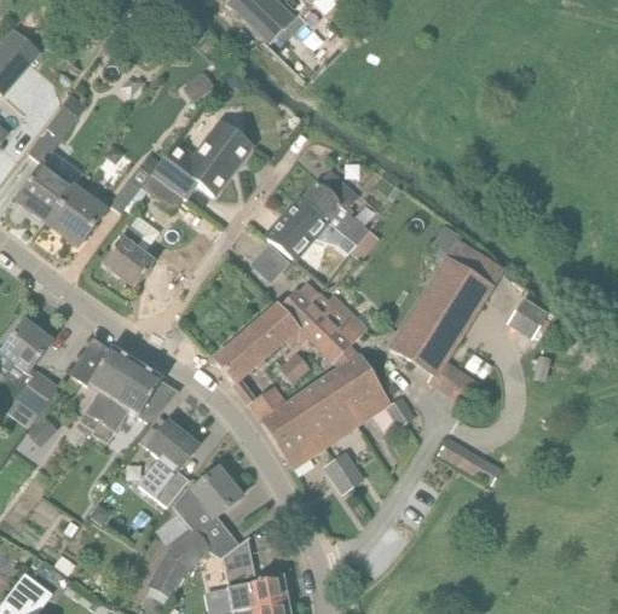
[(109,0),(108,1),(125,13),(133,0),(109,0)]
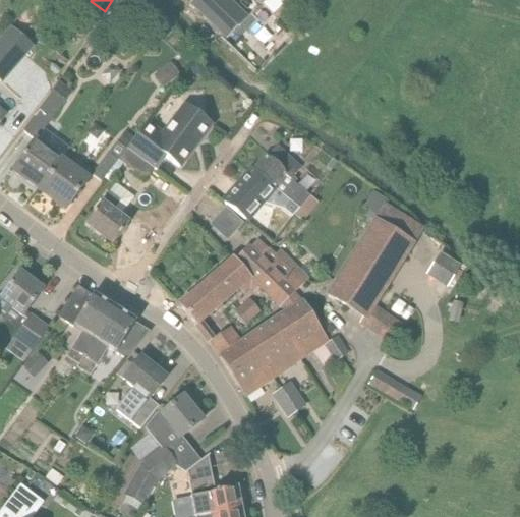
[(247,15),(228,0),(191,0),(188,4),(230,38),(247,15)]
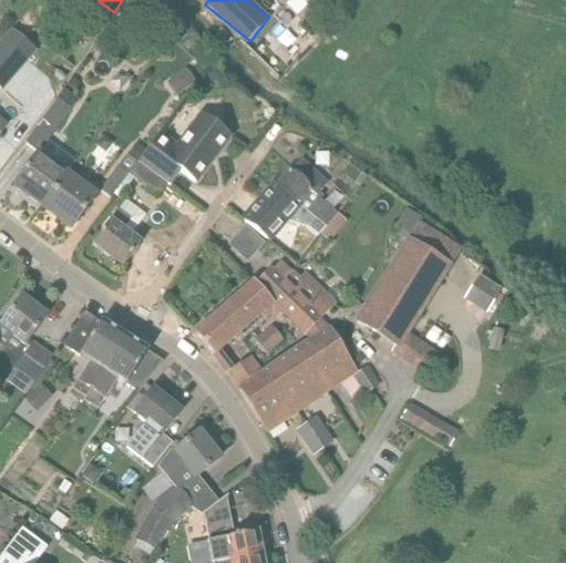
[(286,0),(285,1),(298,13),(310,0),(286,0)]
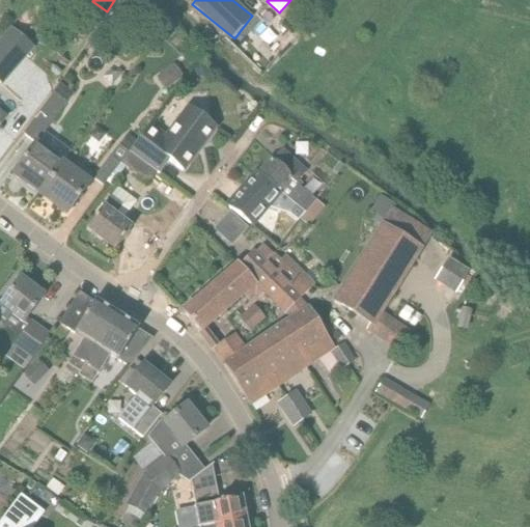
[(166,85),(183,72),(175,62),(159,75),(166,85)]
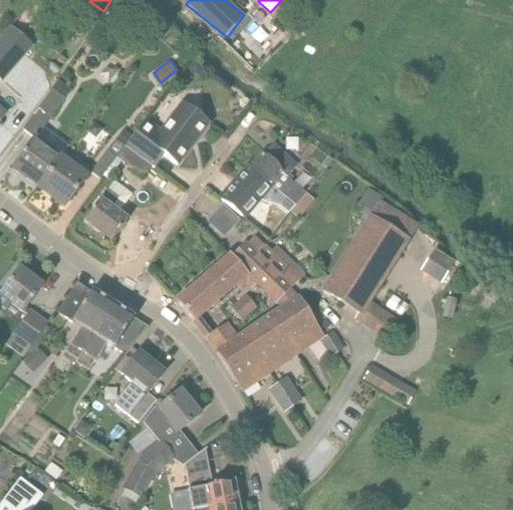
[(46,121),(65,96),(53,87),(34,112),(46,121)]
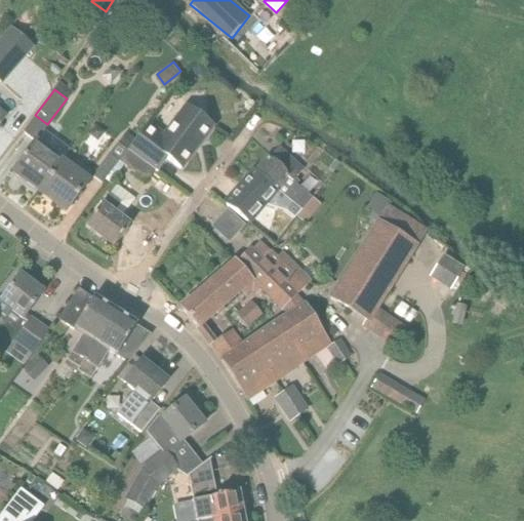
[(137,135),(129,147),(155,166),(159,169),(167,157),(180,166),(213,123),(188,104),(164,133),(148,121),(137,135)]
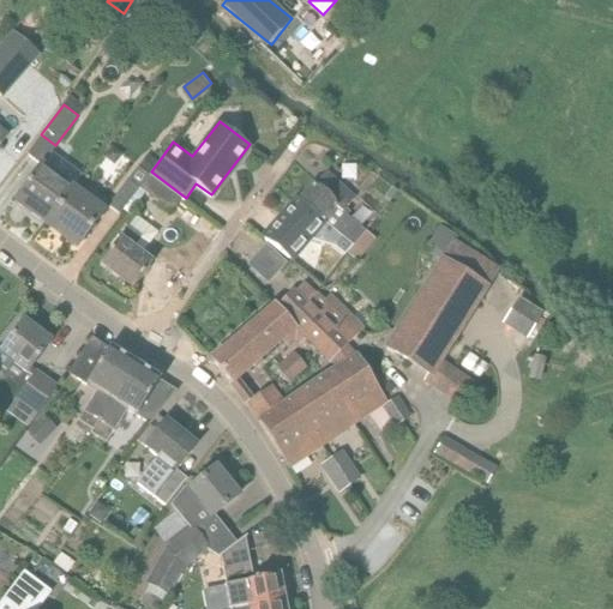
[(151,172),(161,158),(149,150),(139,163),(151,172)]
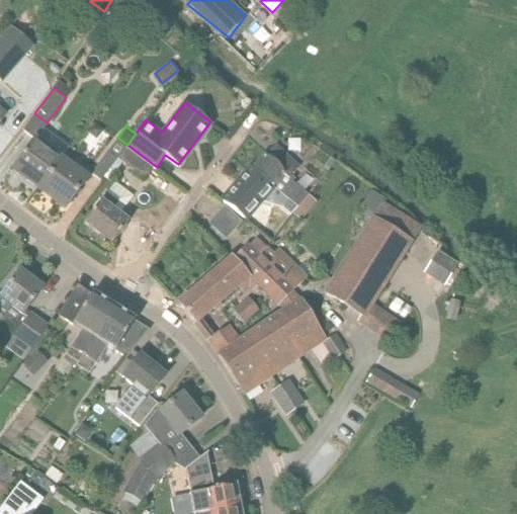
[(63,157),(35,137),(12,167),(39,187),(63,157)]
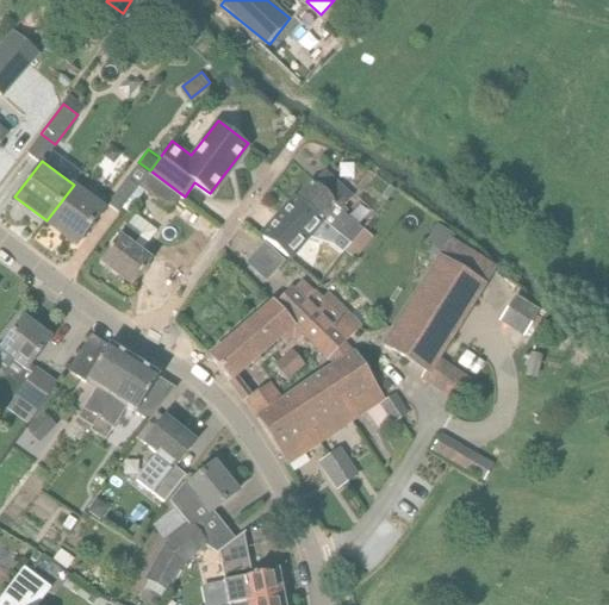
[(142,181),(150,170),(138,162),(137,161),(128,175),(109,201),(120,210),(142,181)]
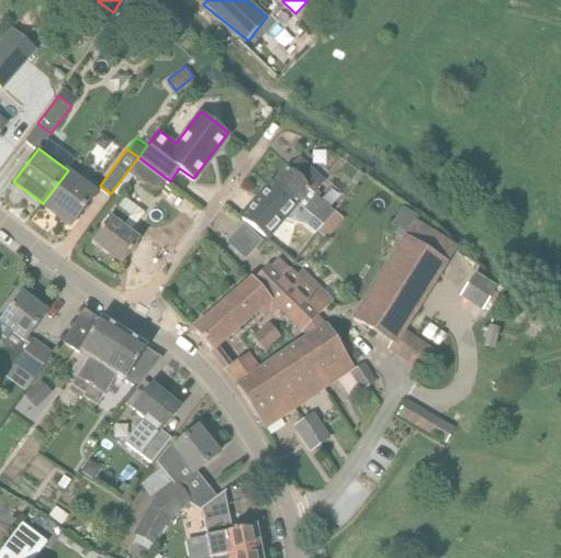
[(314,191),(325,179),(300,156),(289,168),(288,167),(271,183),(288,197),(292,193),(325,222),(336,209),(314,191)]
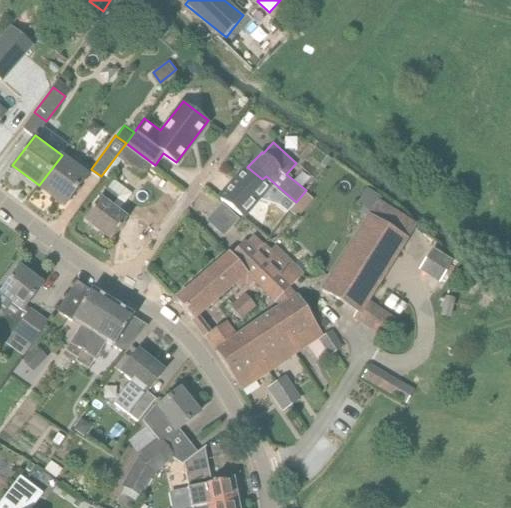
[(142,174),(151,162),(126,143),(117,154),(142,174)]
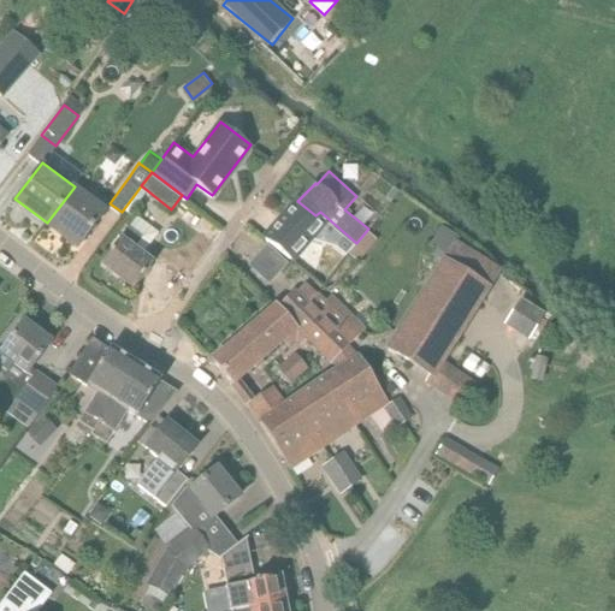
[(105,209),(75,187),(47,223),(77,245),(105,209)]
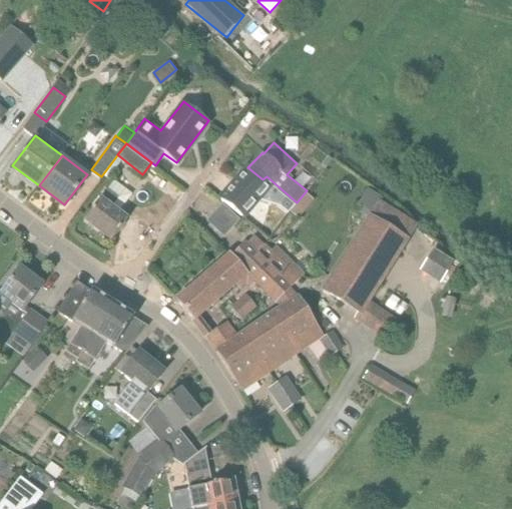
[(263,179),(247,167),(221,197),(243,213),(259,196),(281,204),(288,197),(296,204),(297,202),(267,176),(263,179)]
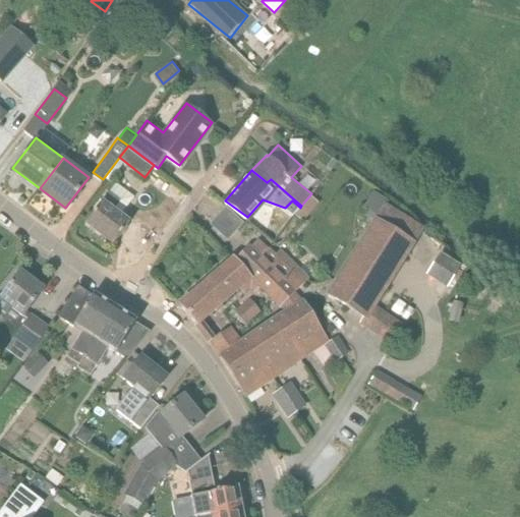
[(113,242),(129,220),(113,209),(121,197),(110,189),(85,221),(113,242)]
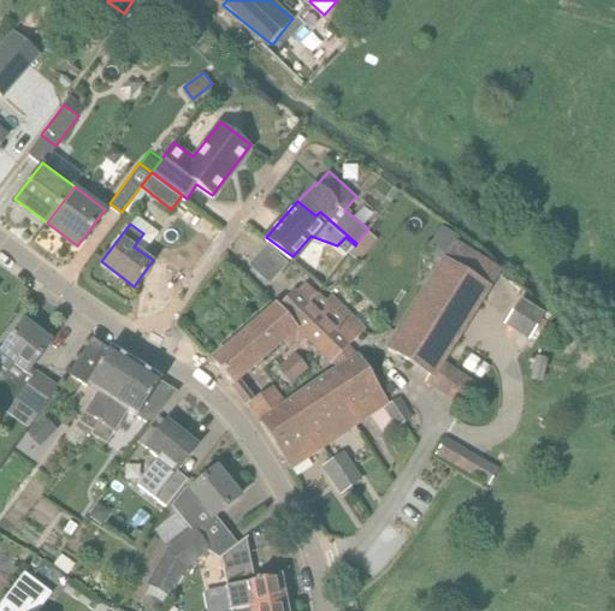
[(358,259),(376,236),(368,229),(356,243),(355,245),(349,251),(358,259)]
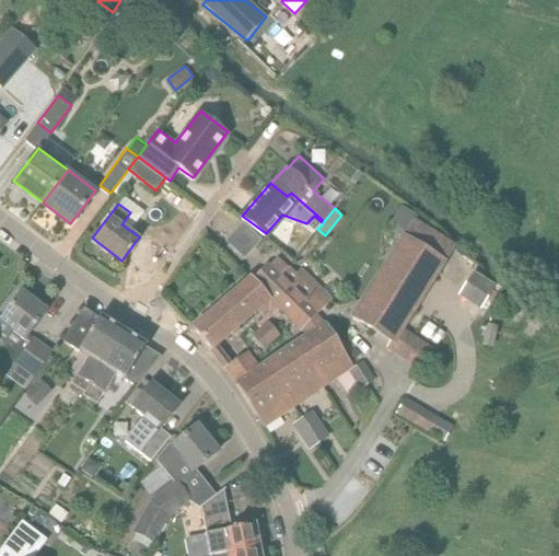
[(405,240),(352,315),(373,329),(424,253),(405,240)]
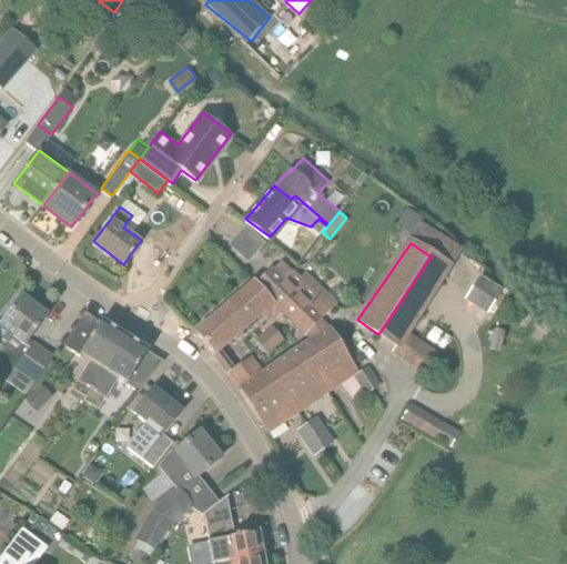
[(196,332),(214,353),(262,312),(267,320),(274,314),(277,318),(282,312),(304,334),(333,306),(294,268),(285,278),(273,267),(254,283),(253,282),(196,332)]
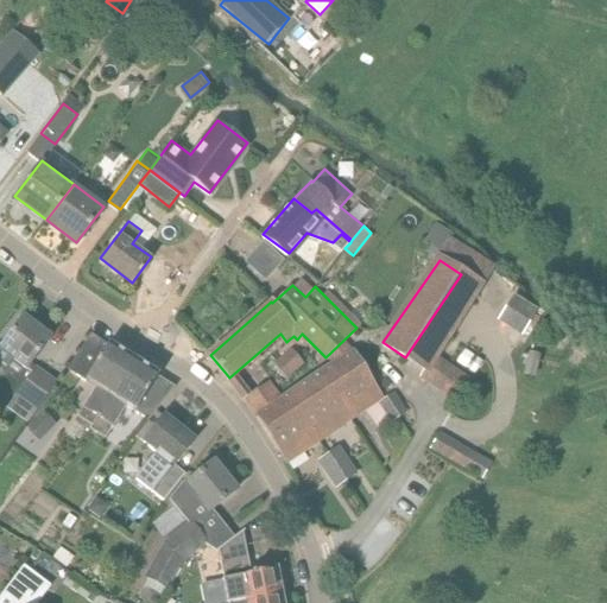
[(530,331),(542,305),(516,293),(504,319),(530,331)]
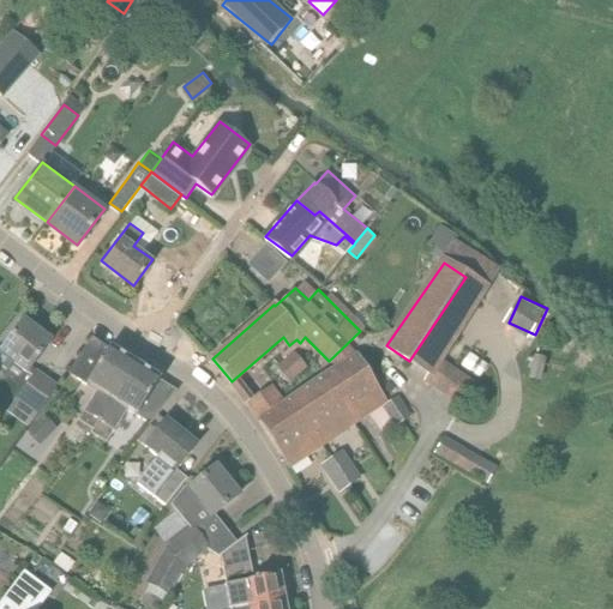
[(0,348),(0,361),(6,367),(12,360),(26,371),(50,339),(23,318),(0,348)]
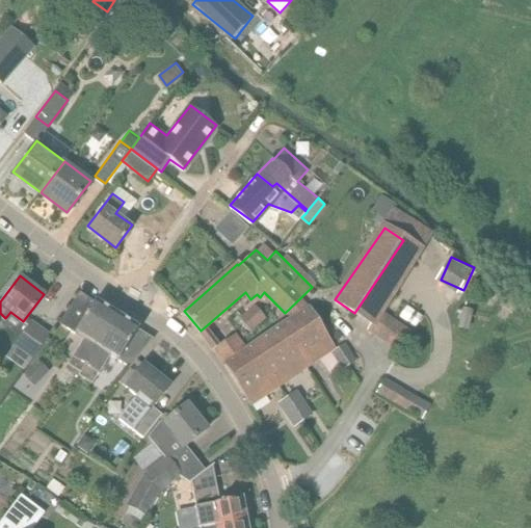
[(84,337),(71,359),(69,362),(81,370),(79,373),(83,376),(90,365),(120,316),(79,290),(59,321),(84,337)]
